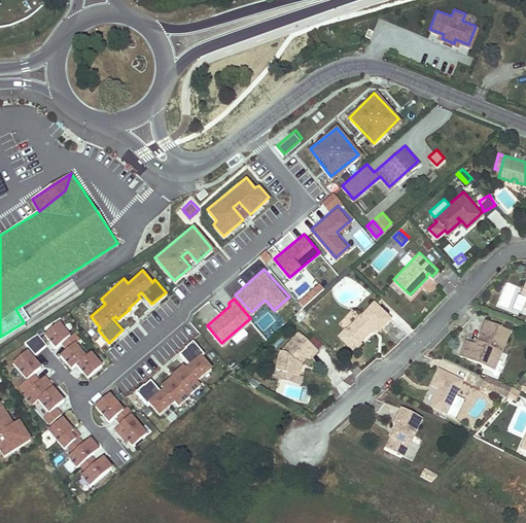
[(373,301),(361,313),(360,312),(346,327),(358,340),(373,324),(377,329),(390,316),(373,301)]
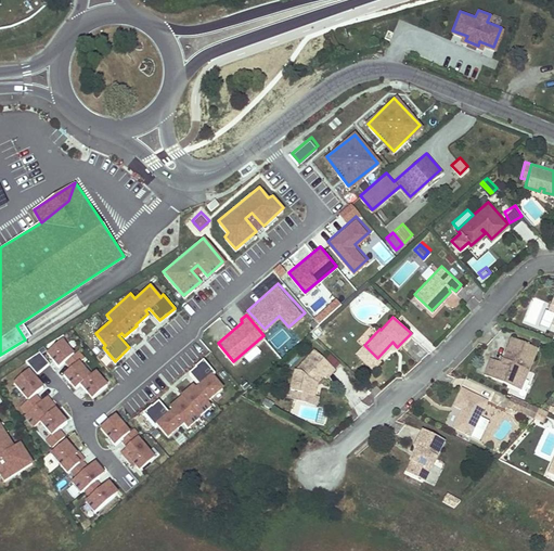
[(537,345),(512,335),(501,360),(490,355),(484,372),(519,386),(537,345)]
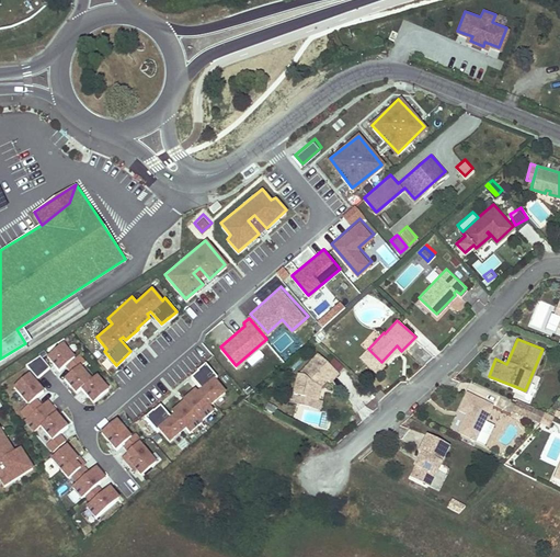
[(73,355),(61,342),(47,354),(58,368),(65,363),(73,355)]
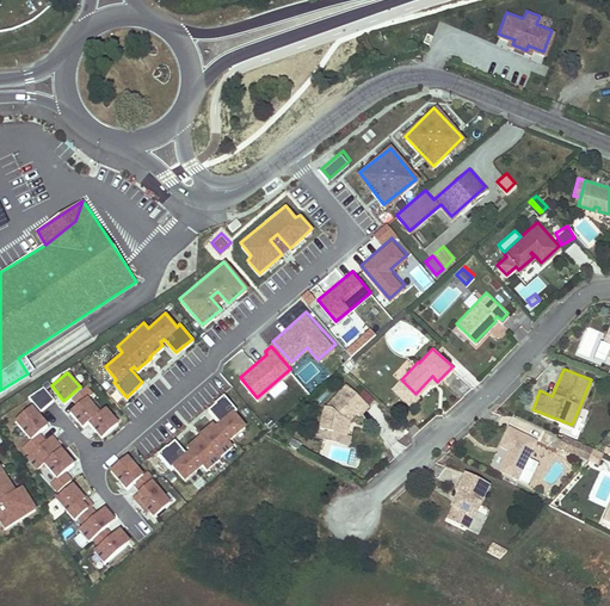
[(418,395),(416,394),(401,379),(400,378),(390,387),(408,404),(418,395)]
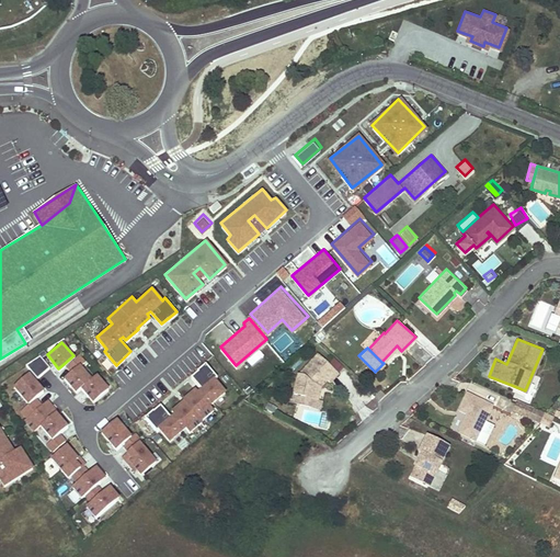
[(90,378),(78,364),(83,360),(78,352),(73,355),(65,363),(71,370),(63,377),(76,390),(80,386),(90,378)]
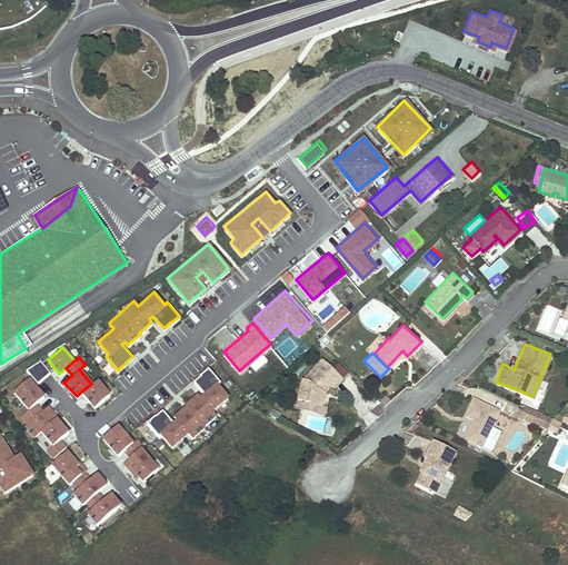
[(322,357),(302,378),(297,398),(321,404),(321,403),(325,389),(331,383),(334,385),(342,376),(334,367),(322,357)]
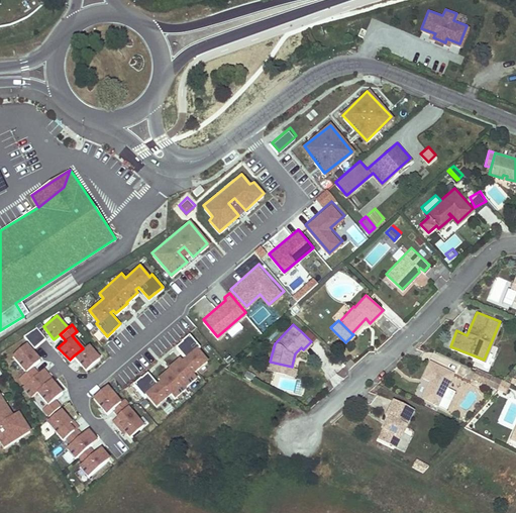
[(45,336),(36,325),(29,329),(39,341),(45,336)]
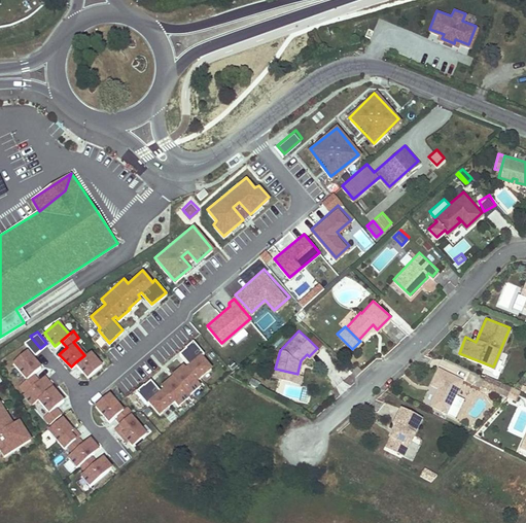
[(309,340),(317,348),(322,342),(314,335),(309,340)]
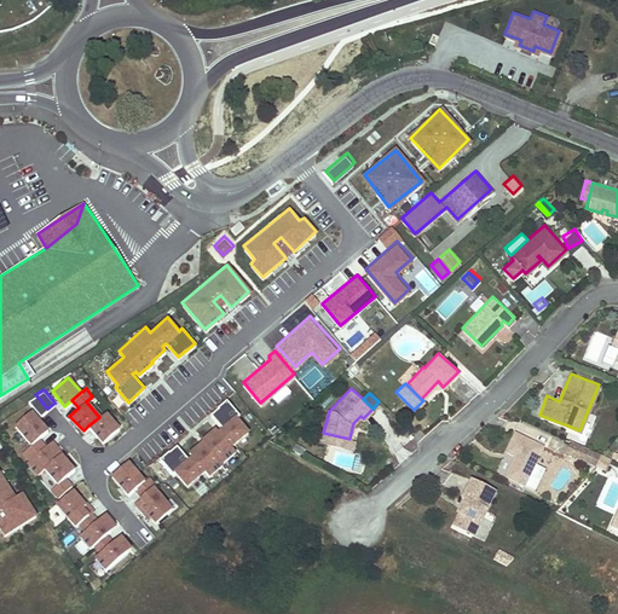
[(47,409),(35,394),(28,399),(40,413),(47,409)]
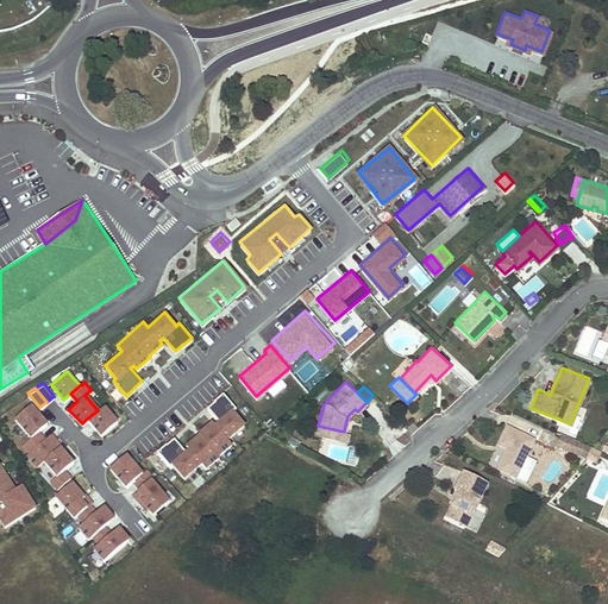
[(183,476),(200,461),(205,466),(218,454),(217,454),(231,442),(226,438),(243,423),(232,410),(234,407),(223,392),(206,407),(218,421),(214,423),(212,420),(198,432),(199,433),(186,445),(188,448),(185,451),(174,438),(157,451),(169,465),(173,463),(183,476)]
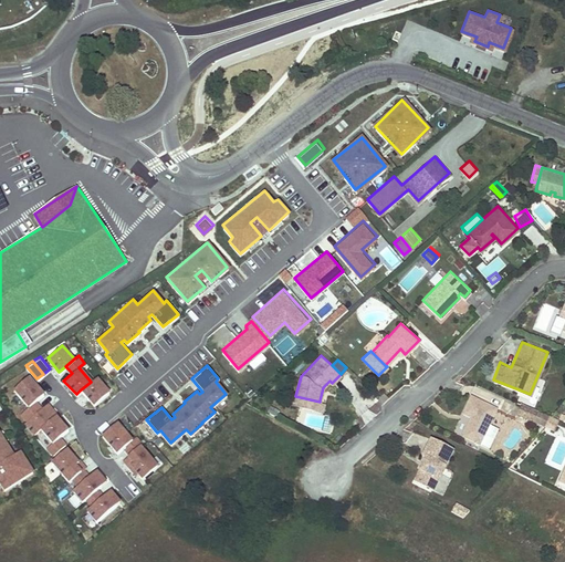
[(35,399),(43,393),(28,375),(13,387),(28,405),(20,412),(27,419),(41,406),(35,399)]
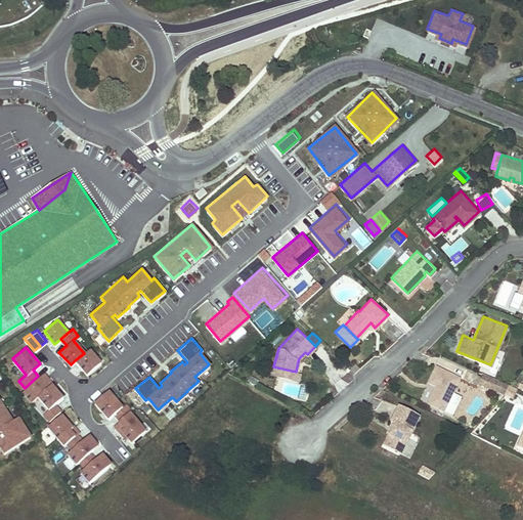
[(87,374),(100,361),(89,348),(84,353),(75,360),(87,374)]
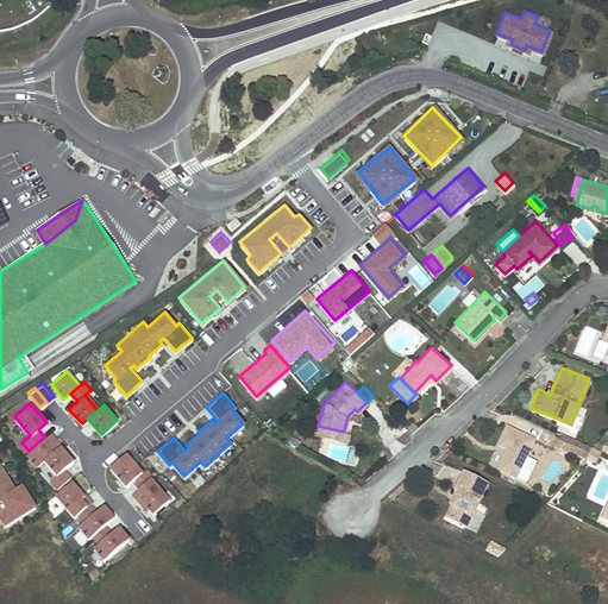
[(496,465),(515,473),(519,465),(530,445),(533,436),(506,422),(497,441),(506,446),(496,465)]
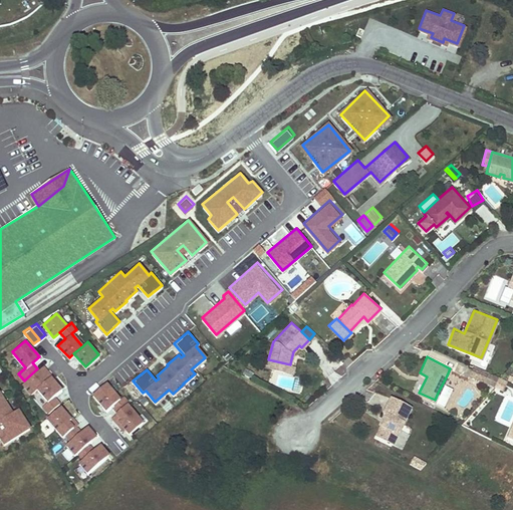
[(266,358),(264,366),(292,372),(294,364),(290,363),(290,364),(268,359),(266,358)]
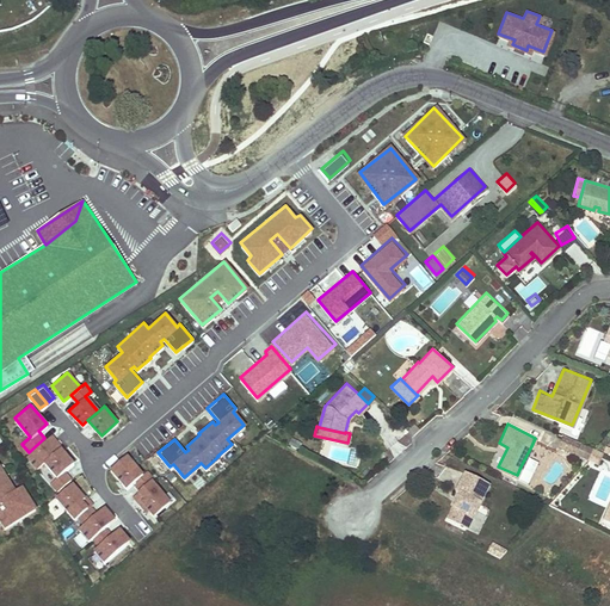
[(575,451),(580,440),(561,432),(558,443),(575,451)]
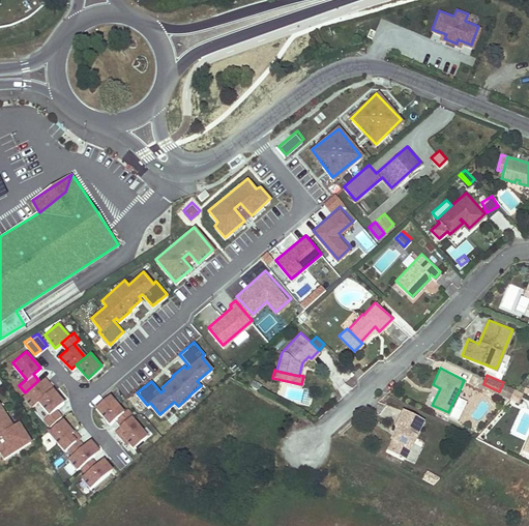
[(52,387),(53,386),(43,376),(38,380),(25,392),(23,393),(31,405),(38,399),(52,387)]
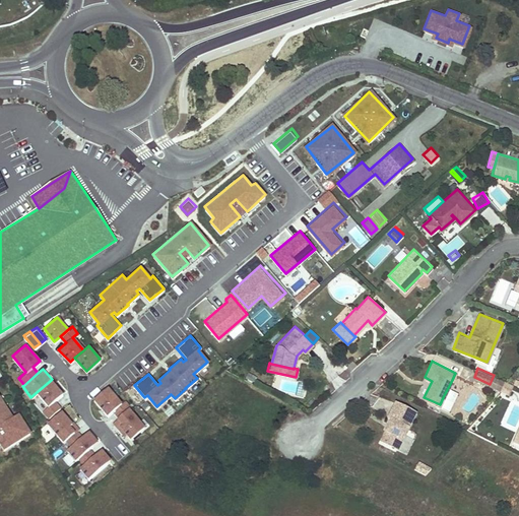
[(257,375),(248,370),(245,375),(254,380),(257,375)]
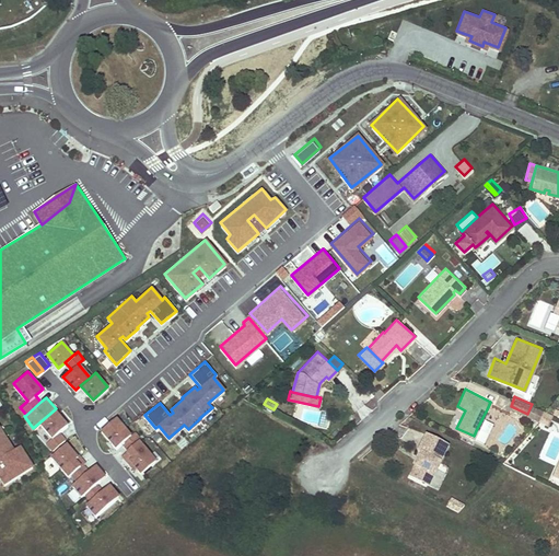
[(538,419),(543,408),(532,404),(527,414),(538,419)]
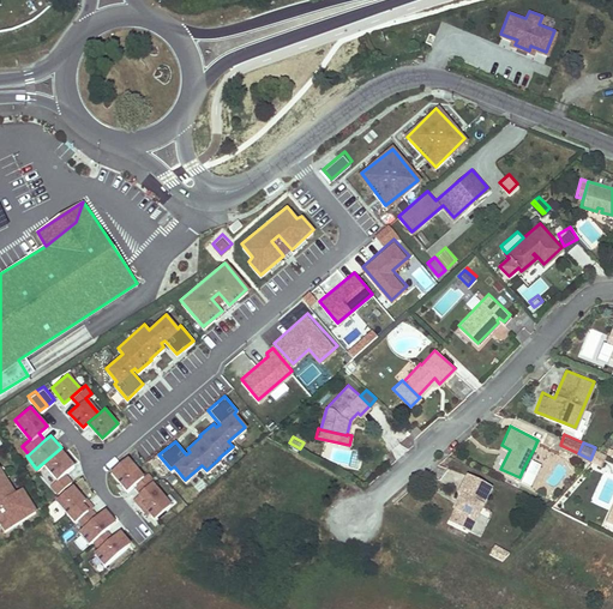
[(65,471),(74,463),(60,448),(44,462),(58,477),(52,483),(58,490),(71,478),(65,471)]
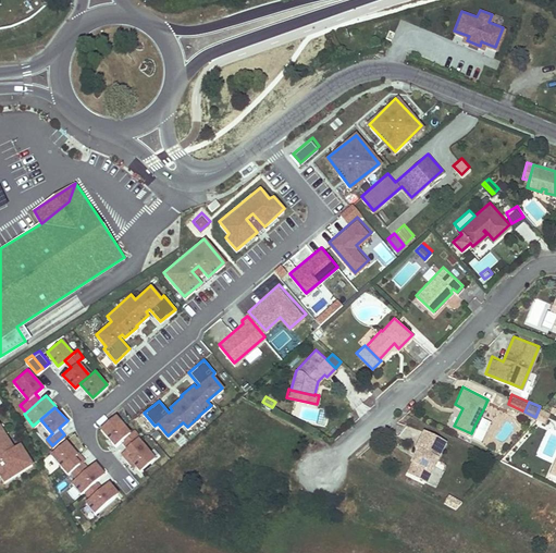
[(137,437),(139,434),(134,428),(130,431),(114,414),(100,427),(115,444),(121,439),(127,445),(137,437)]
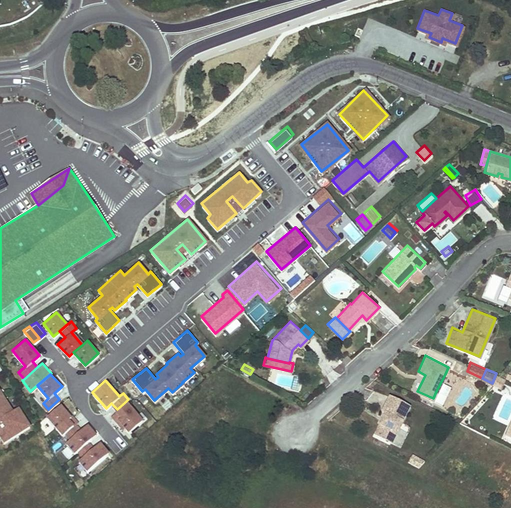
[(0,438),(3,442),(29,426),(18,409),(12,412),(0,393),(0,438)]
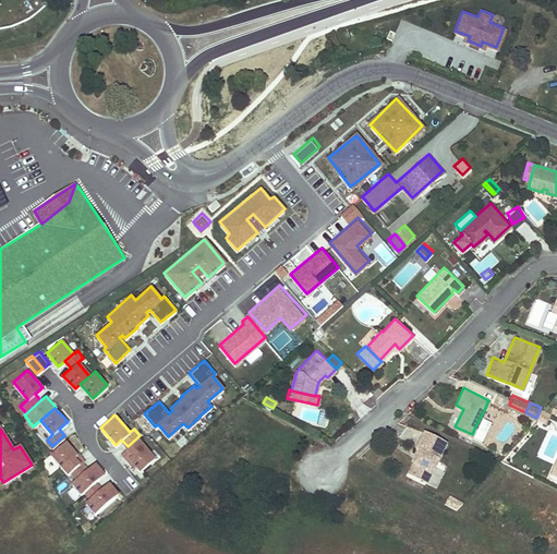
[(439,452),(446,440),(435,435),(424,429),(415,447),(418,448),(419,448),(413,459),(408,471),(419,477),(425,480),(430,471),(439,452)]
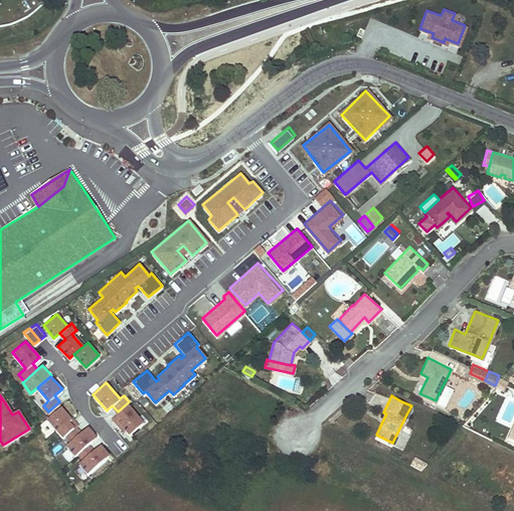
[(143,421),(127,403),(118,411),(112,416),(121,427),(122,426),(125,429),(129,434),(143,421)]
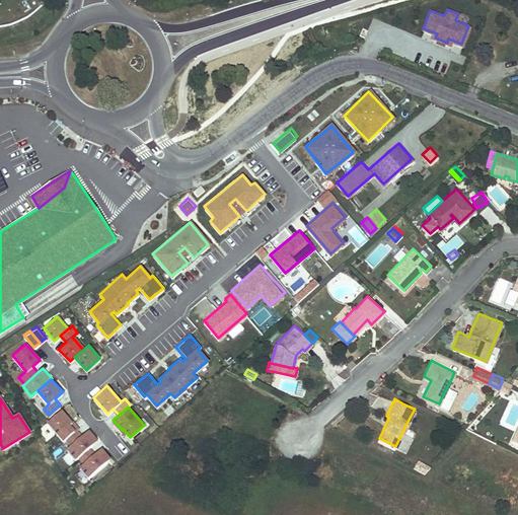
[(47,422),(63,440),(66,437),(76,429),(78,427),(69,417),(68,418),(65,415),(61,410),(47,422)]
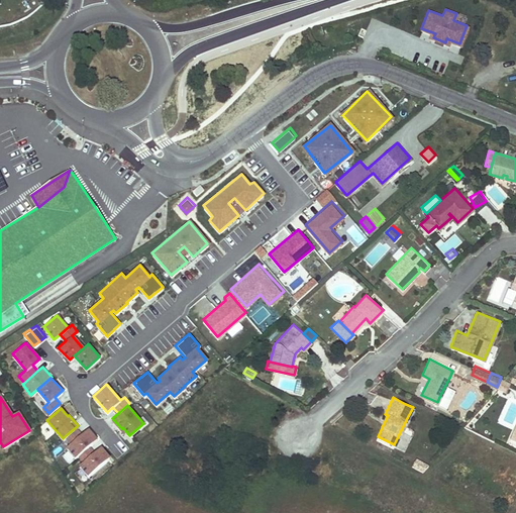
[(405,424),(398,443),(405,446),(412,426),(405,424)]
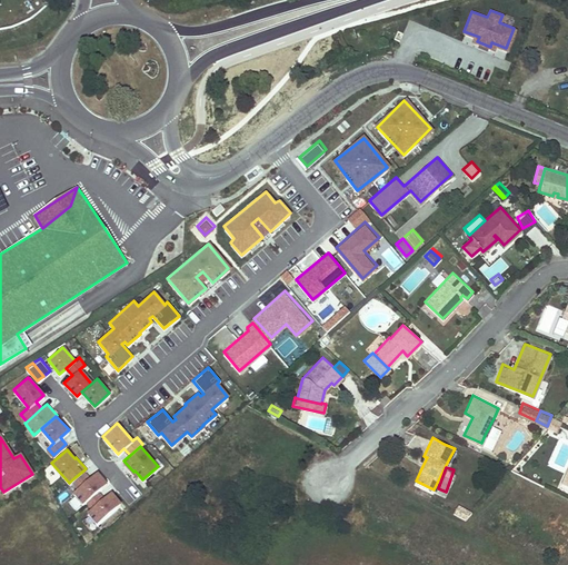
[(97,491),(106,483),(96,472),(89,477),(83,471),(72,479),(78,487),(72,492),(82,503),(86,501),(97,491)]
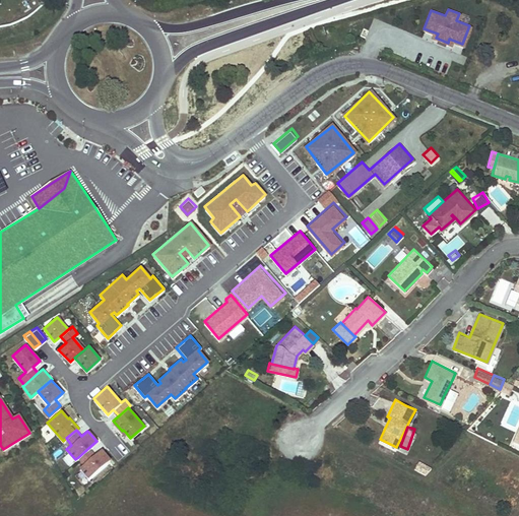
[(88,477),(109,459),(101,449),(94,454),(88,448),(78,457),(84,463),(79,467),(88,477)]
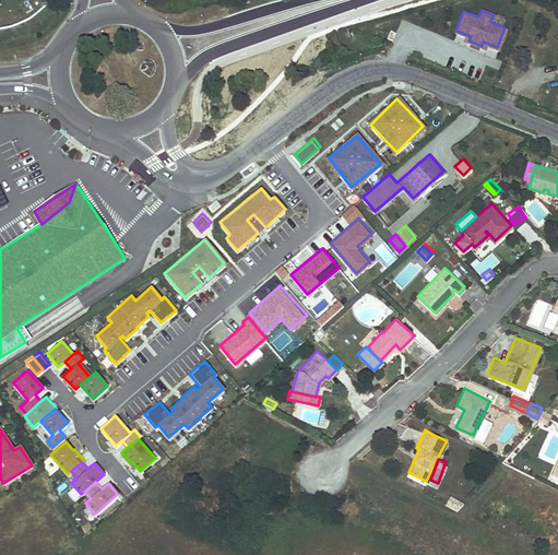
[(456,508),(462,502),(449,494),(444,503),(456,508)]
